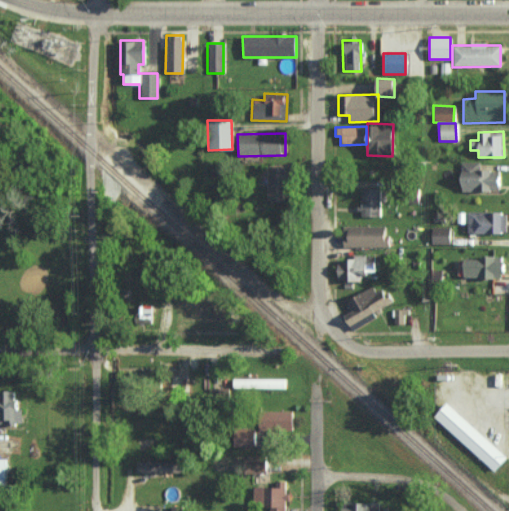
[(478,162),(461,162),(460,191),(498,192),(498,171),(478,170),(478,162)]
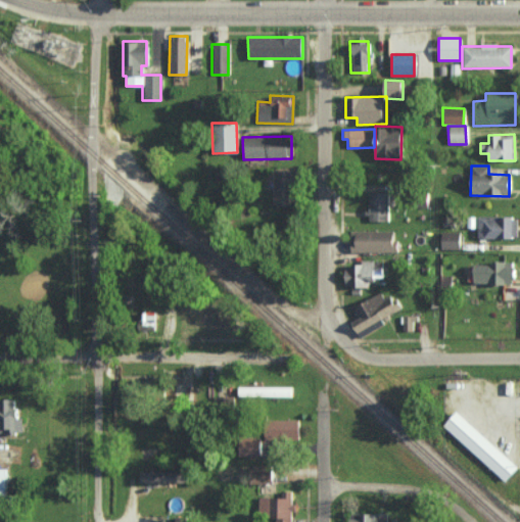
[(272,170),(272,205),(293,204),(292,170),(272,170)]
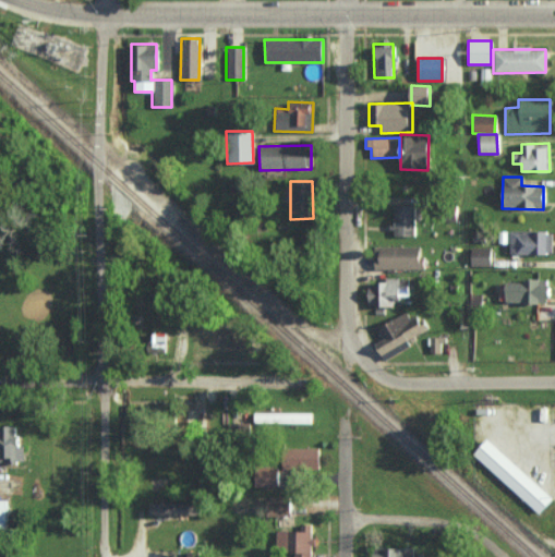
[(413,206),(391,206),(390,235),(412,235),(413,206)]
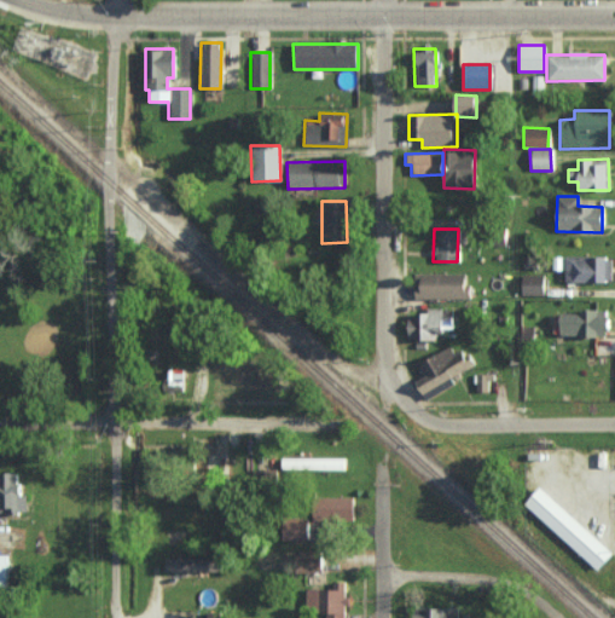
[(610,258),(563,256),(563,282),(610,283),(610,258)]
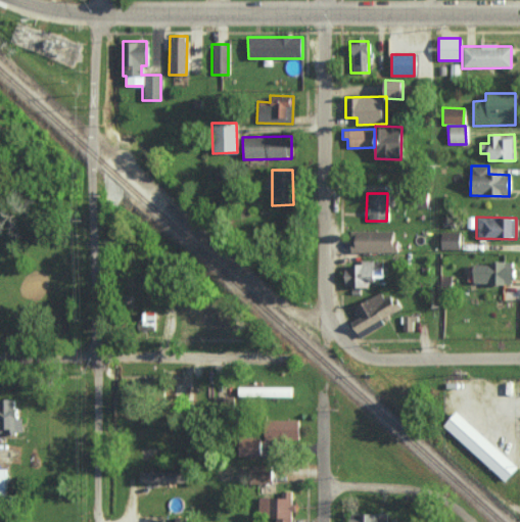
[(349,253),(393,252),(393,231),(348,231),(349,253)]
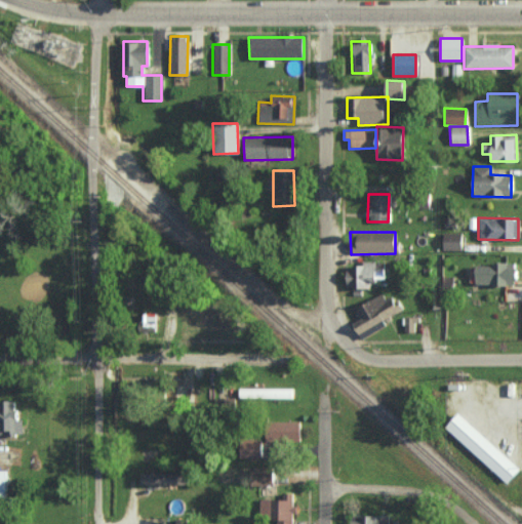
[(460,234),(442,233),(442,250),(460,250),(460,234)]
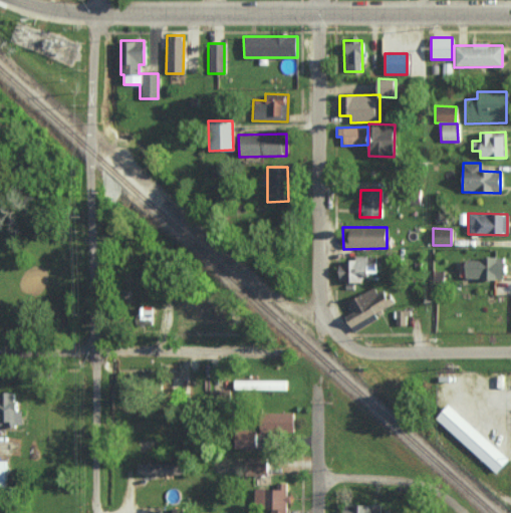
[(364,258),(337,259),(337,282),(364,282),(364,258)]
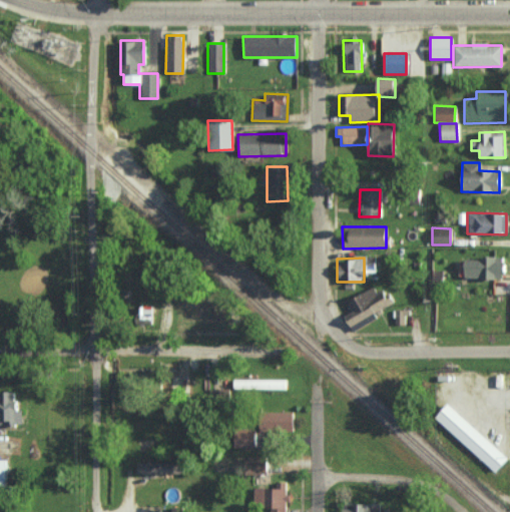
[(464,259),(464,279),(503,279),(503,258),(464,259)]
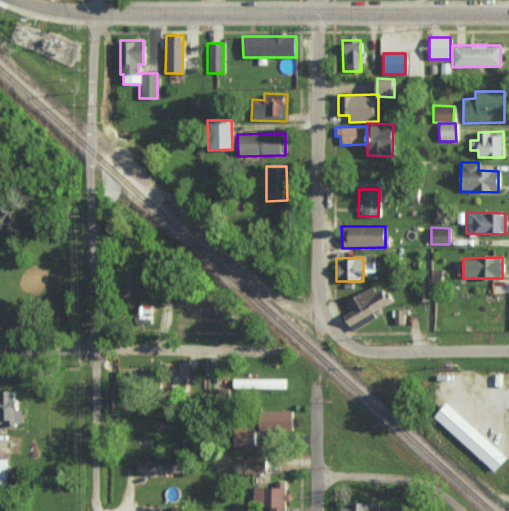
[(343,315),(350,330),(375,319),(371,312),(389,303),(383,289),(373,293),(371,288),(344,301),(349,311),(343,315)]
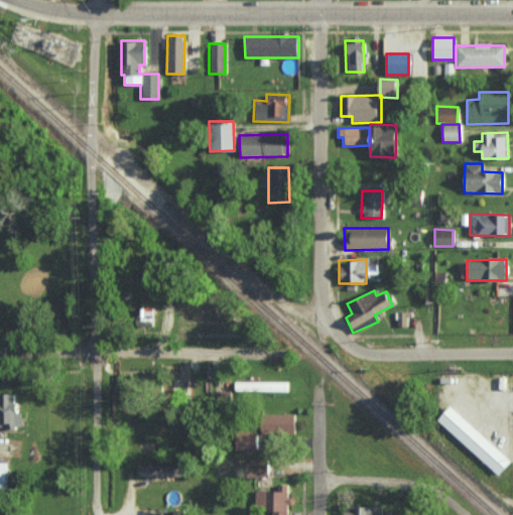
[(135,308),(135,327),(151,327),(151,307),(135,308)]
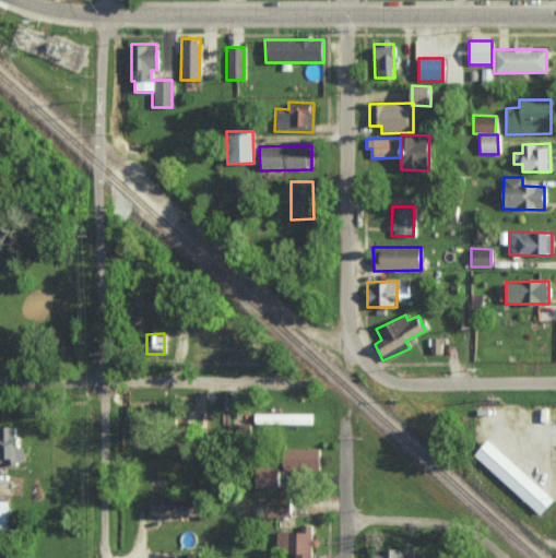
[(441,354),(441,339),(429,337),(428,354),(441,354)]
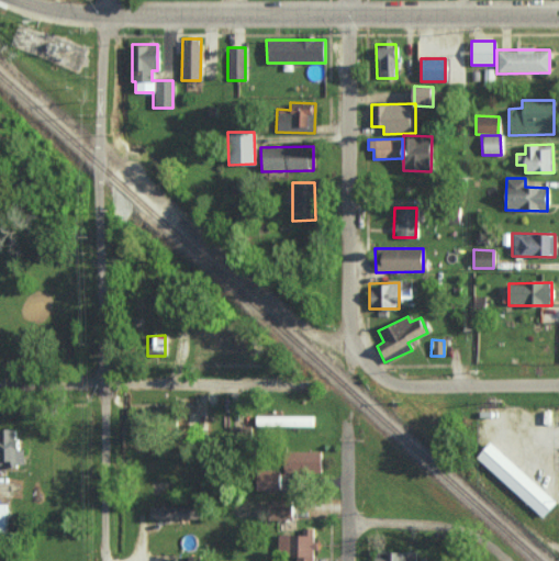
[(310,415),(255,416),(255,427),(310,426),(310,415)]
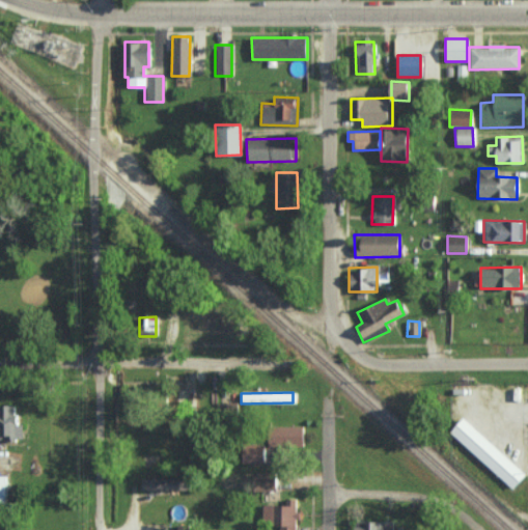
[(14,406),(0,406),(0,440),(22,440),(21,424),(15,424),(14,406)]
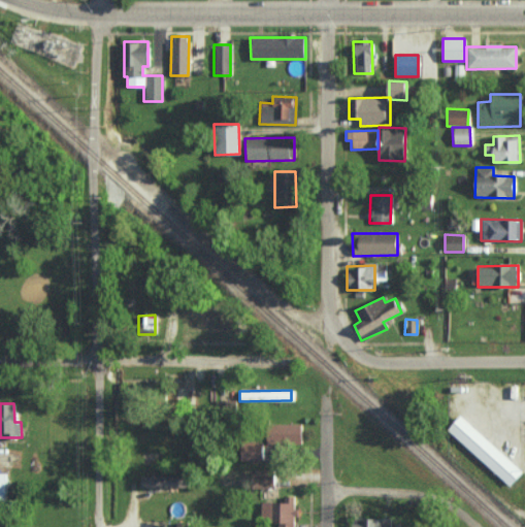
[(461,418),(449,432),(510,489),(523,474),(461,418)]
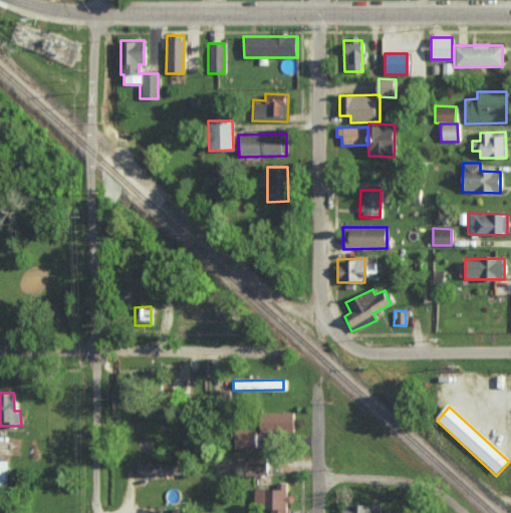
[(291,412),(262,413),(263,432),(292,431),(291,412)]
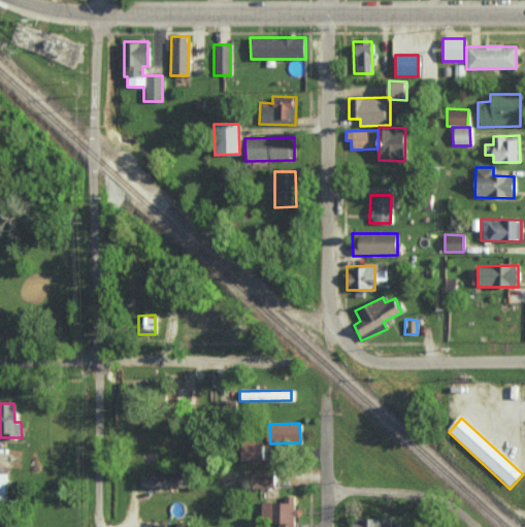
[(239,460),(262,460),(263,442),(240,442),(239,460)]
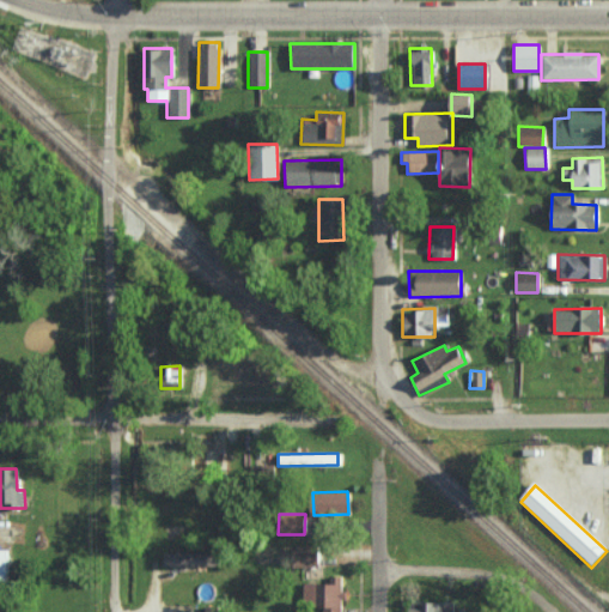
[(317,547),(290,547),(290,568),(317,568),(317,547)]
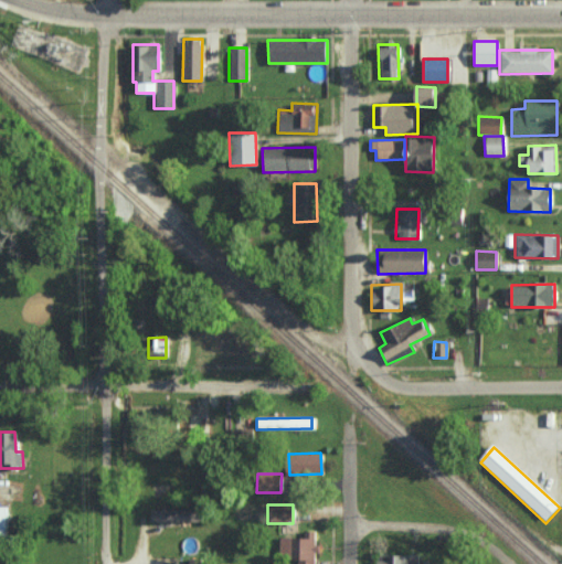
[(201,521),(200,509),(149,510),(149,522),(201,521)]
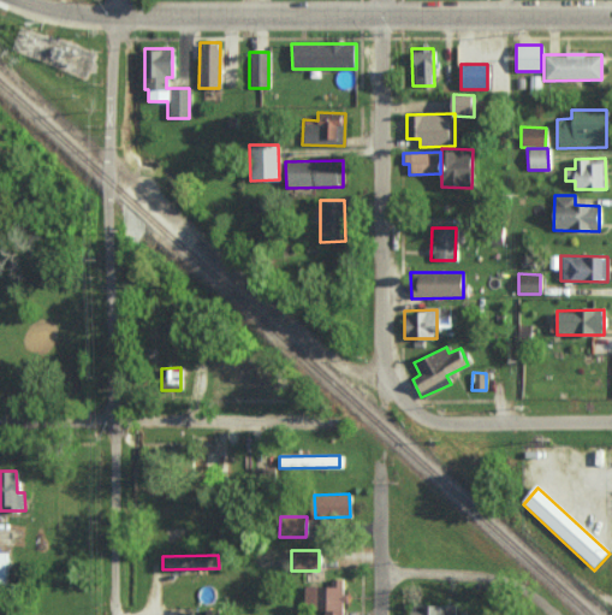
[(303,587),(303,610),(322,609),(322,614),(340,614),(340,579),(330,580),(330,586),(303,587)]
